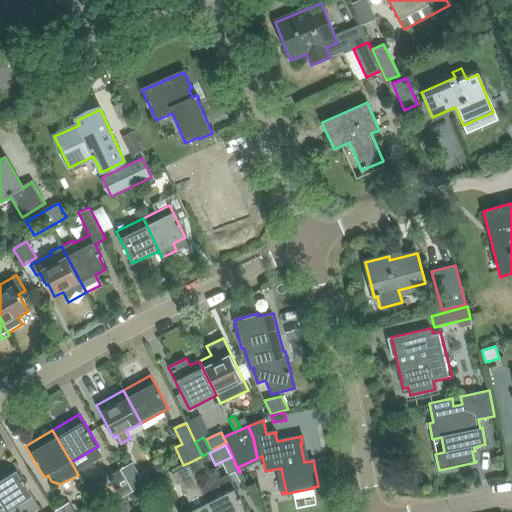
[(151,471),(155,478),(165,472),(160,462),(153,466),(151,471)]
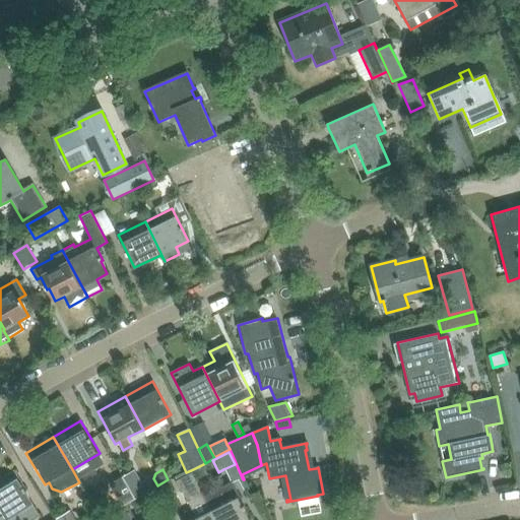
[(13,471),(0,479),(0,508),(7,519),(31,519),(40,516),(33,505),(35,504),(13,471)]
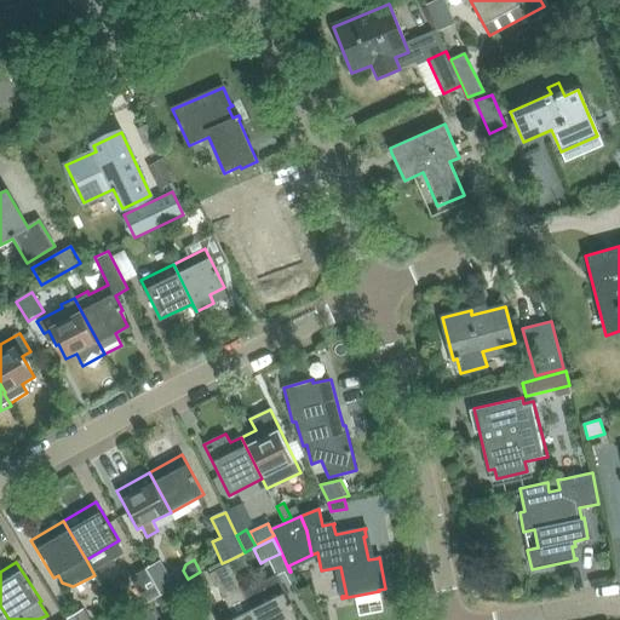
[(160,563),(148,569),(162,596),(166,593),(173,589),(160,563)]
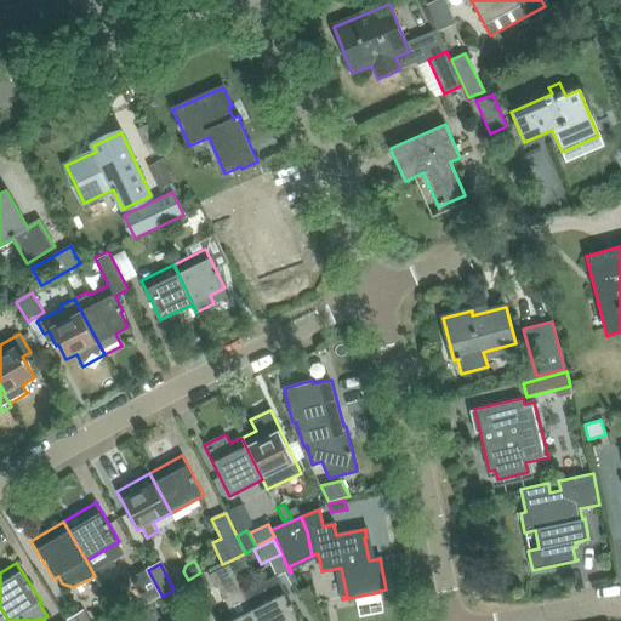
[(258,620),(244,592),(229,565),(209,576),(216,590),(218,588),(228,609),(216,616),(217,620),(258,620)]
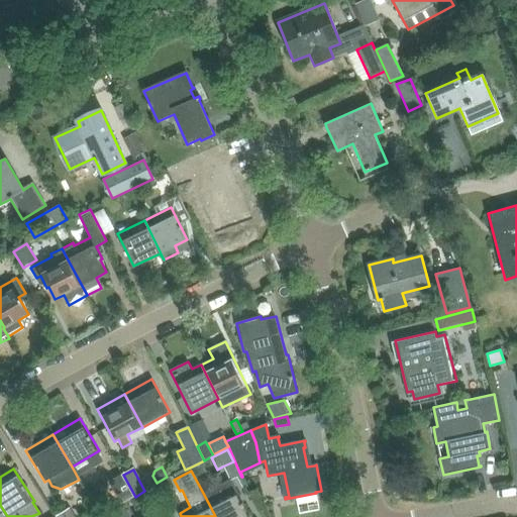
[(135,497),(123,475),(122,475),(122,474),(109,482),(121,505),(135,497)]
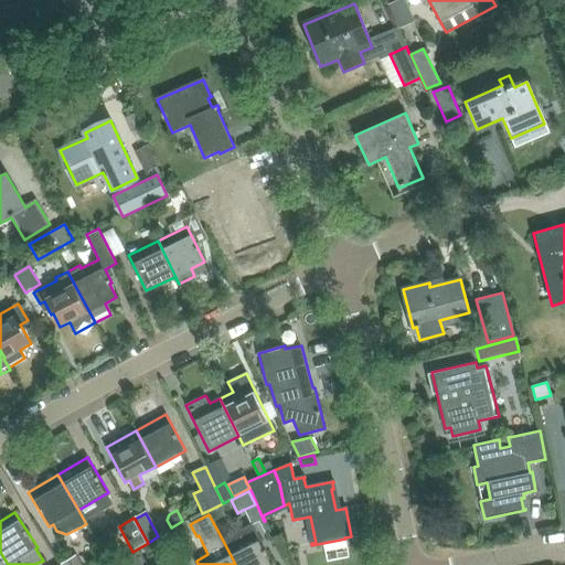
[(251,524),(222,539),(235,564),(270,564),(260,545),(263,544),(253,523),(251,524)]
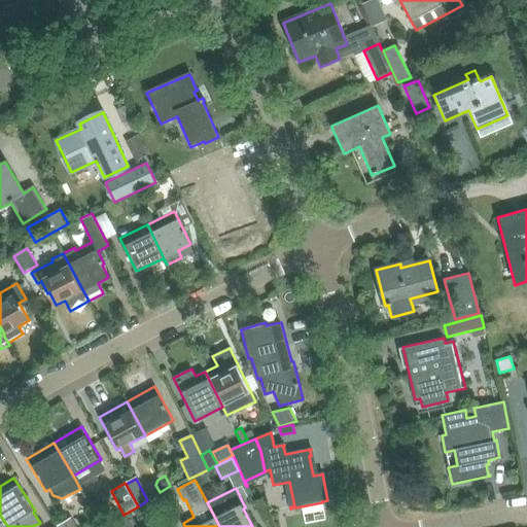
[(147,500),(141,504),(148,516),(156,511),(150,499),(147,500)]
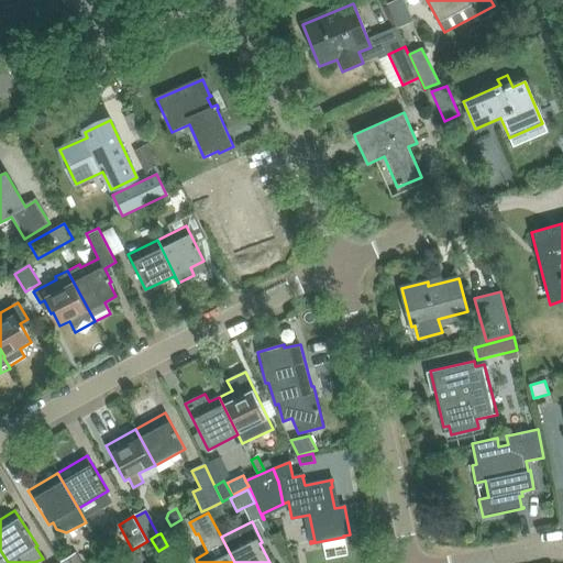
[(122,555),(127,562),(172,562),(168,558),(157,562),(146,562),(139,547),(122,555)]
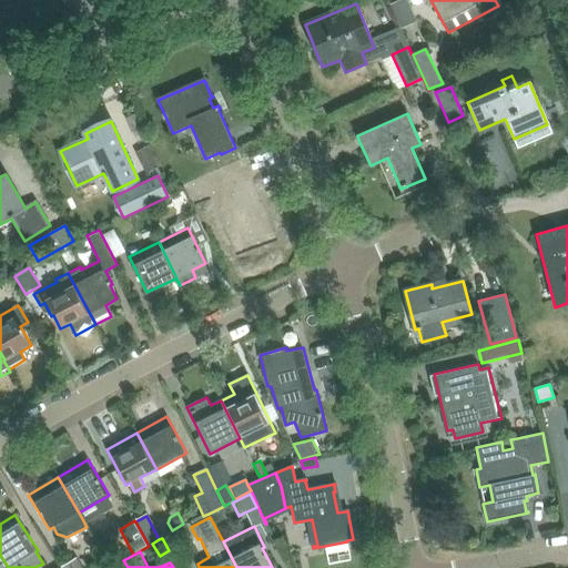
[(99,564),(95,566),(95,567),(107,567),(110,566),(103,555),(97,560),(99,564)]
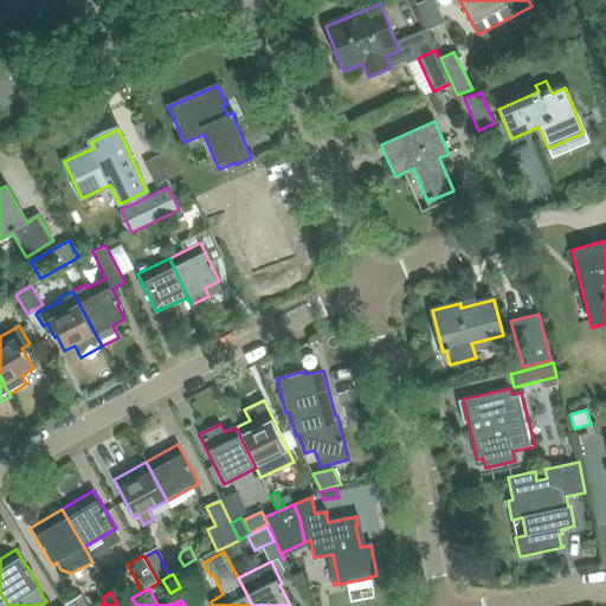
[(88,605),(82,595),(65,605),(88,605)]
